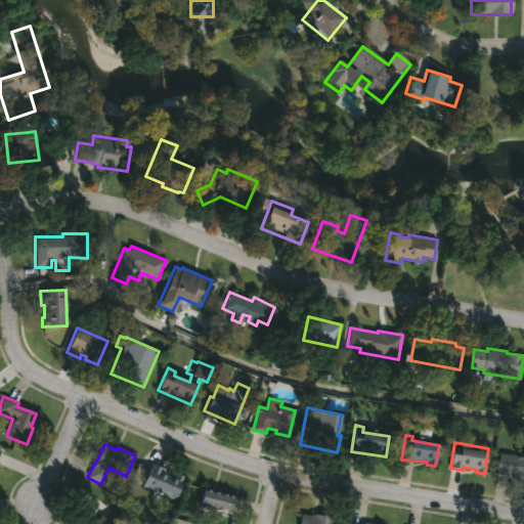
[(523,478),(496,474),(499,453),(523,457),(523,448),(523,478)]
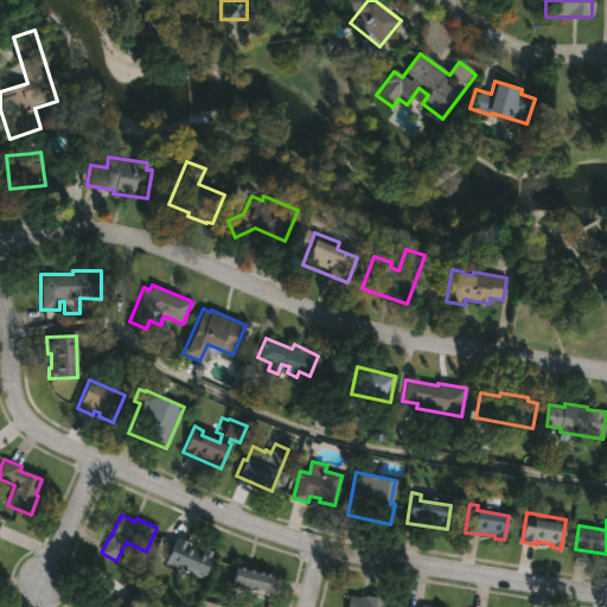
[(176,537),(203,551),(204,548),(213,553),(203,576),(196,574),(195,576),(164,562),(176,537)]
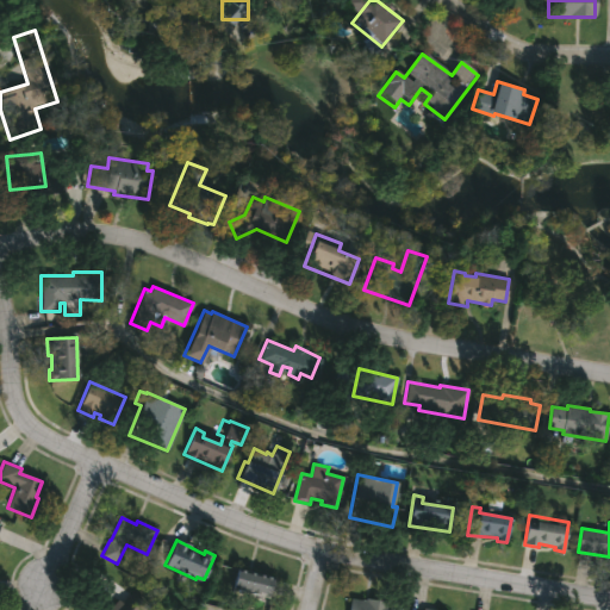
[(242,571),(242,573),(248,574),(248,572),(257,577),(259,574),(262,576),(262,578),(265,578),(266,577),(269,578),(268,579),(272,580),(267,596),(231,586),(235,571),(242,571)]
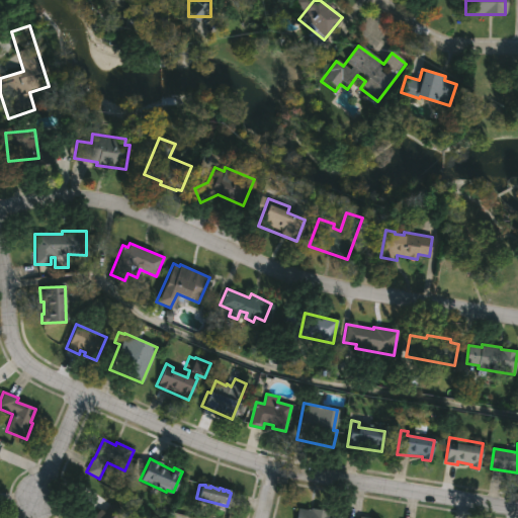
[(108,507),(119,517),(91,517),(99,510),(102,513),(108,507)]
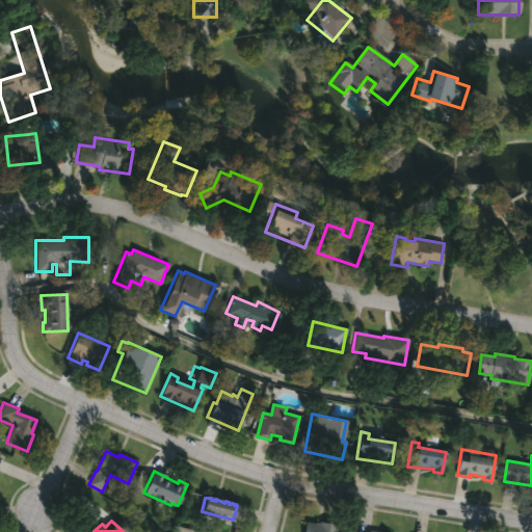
[(319,522),(337,525),(336,531),(303,531),(306,522),(319,524),(319,522)]
